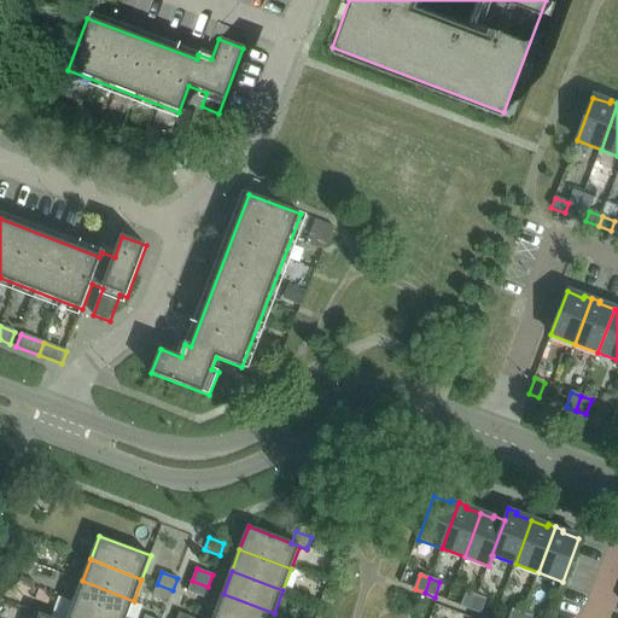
[(114,617),(127,617),(134,601),(82,581),(74,602),(114,617)]
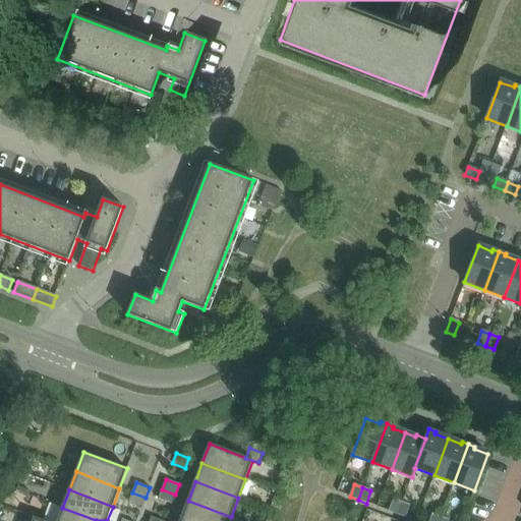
[(171,505),(175,495),(162,489),(158,500),(171,505)]
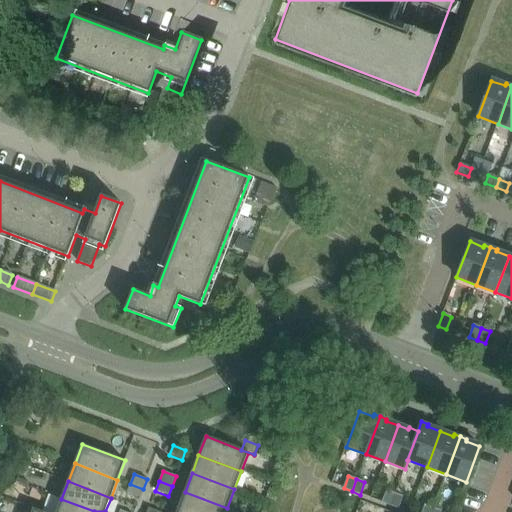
[(139,499),(143,489),(130,484),(127,494),(139,499)]
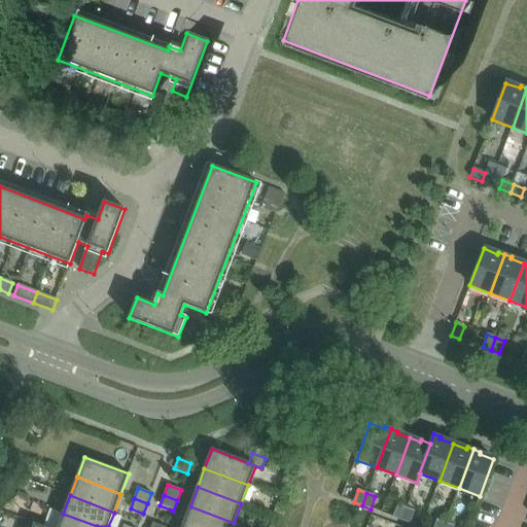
[(401,521),(407,508),(398,505),(393,518),(401,521)]
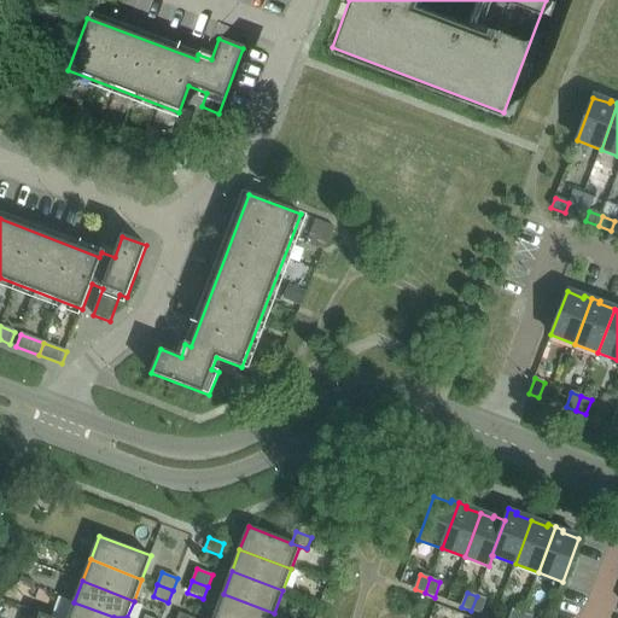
[(221,617),(272,617),(274,613),(223,594),(215,616),(221,617)]
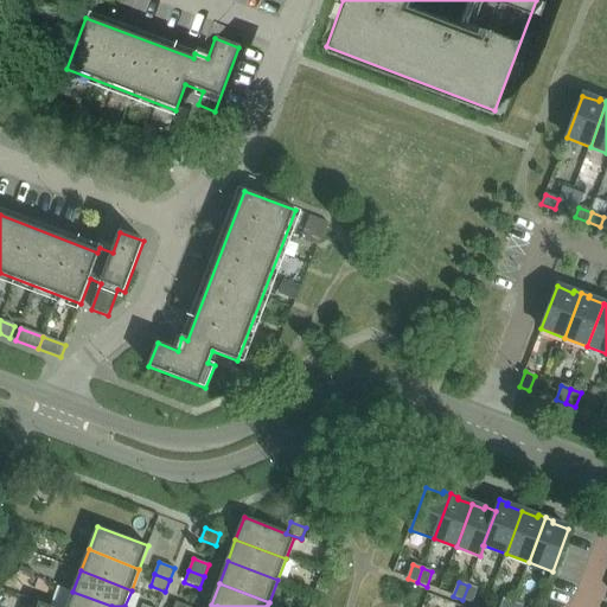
[(472,604),(478,589),(468,586),(462,600),(472,604)]
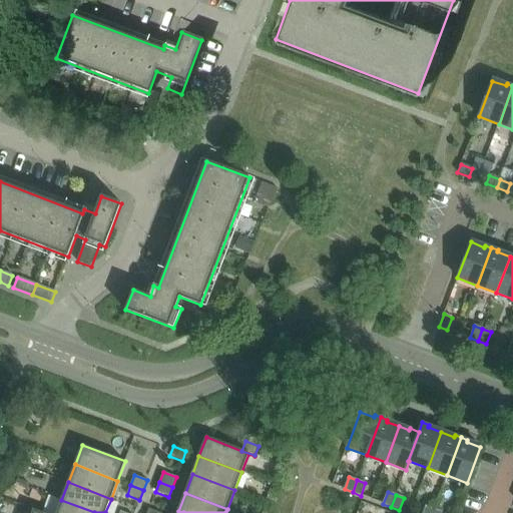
[(94,512),(61,500),(56,512),(94,512)]
